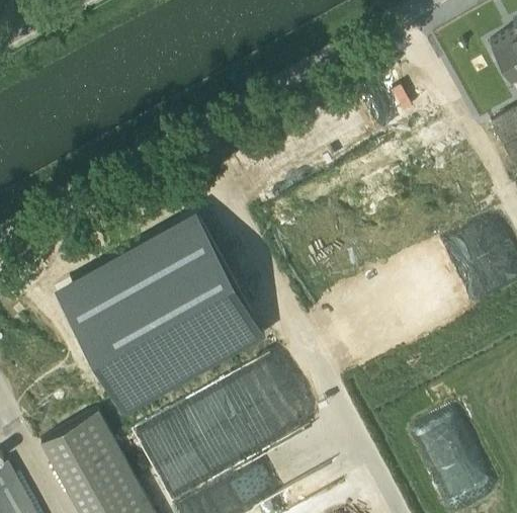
[(516,29),(490,46),(509,83),(516,79),(516,29)]
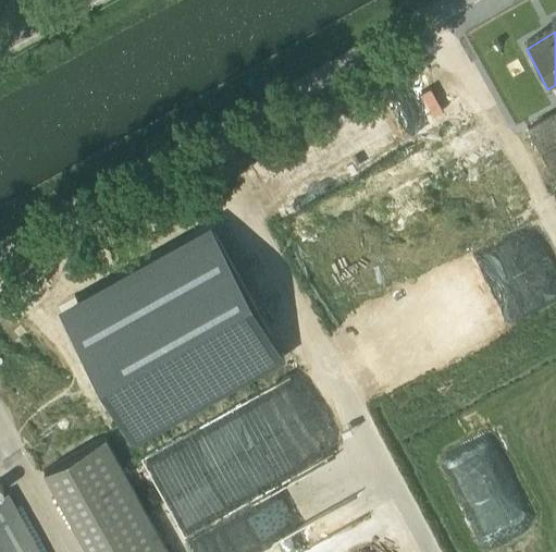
[(555,117),(527,133),(553,181),(555,179),(555,117)]
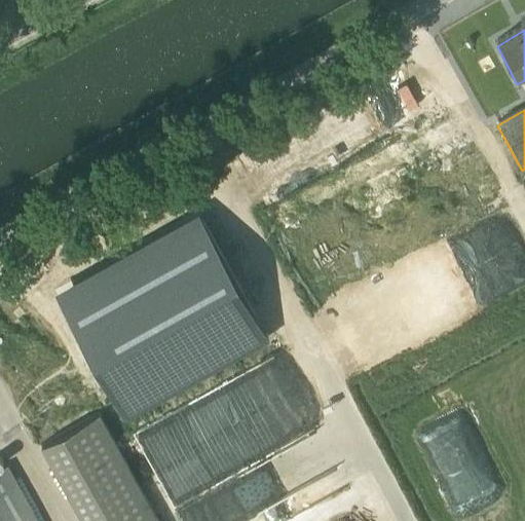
[(197,219),(53,297),(122,425),(266,344),(197,219)]
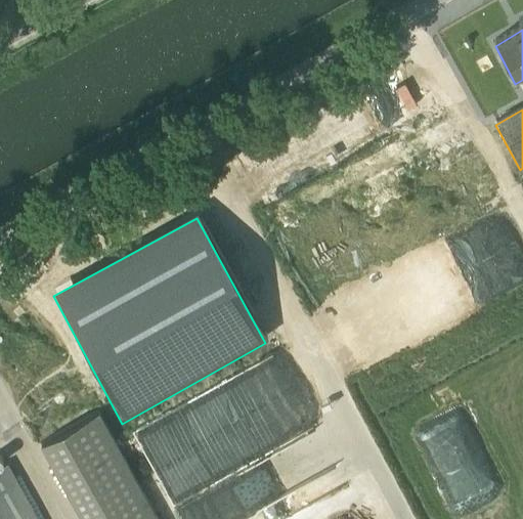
[(287,348),(131,428),(170,506),(174,504),(181,518),(288,518),(349,488),(337,465),(325,471),(306,433),(325,424),(287,348)]
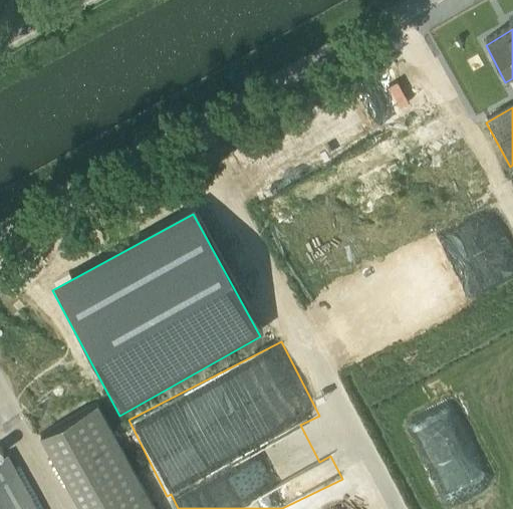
[(151,508),(94,410),(39,441),(77,508),(151,508)]
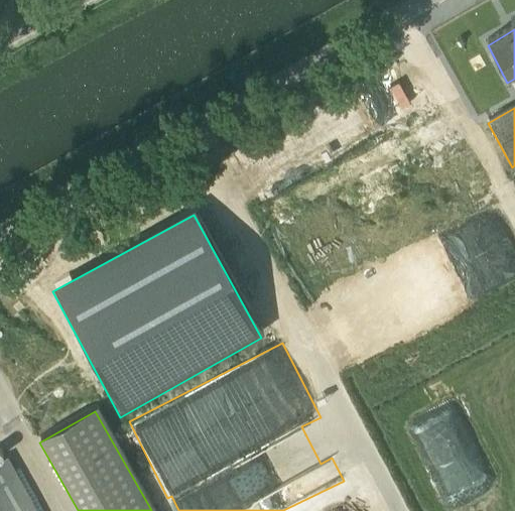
[(35,510),(6,459),(0,462),(0,510),(35,510)]
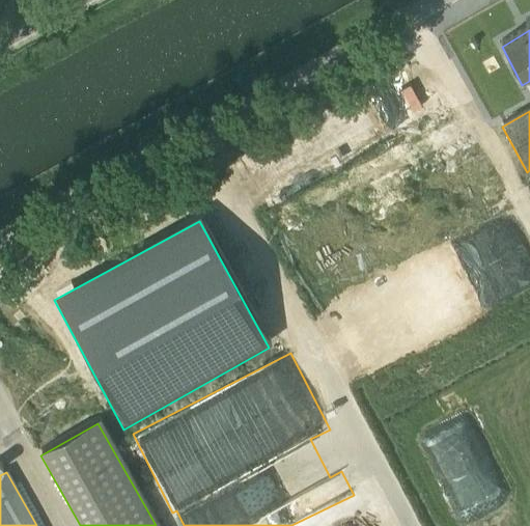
All buildings are outlined.
